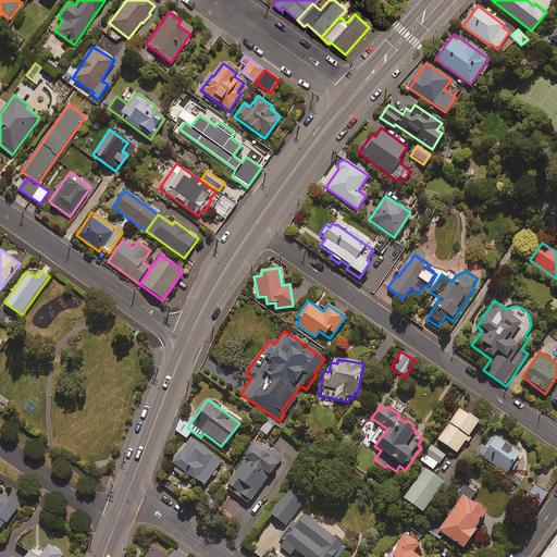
[(456,454),(465,442),(467,444),(472,436),(470,434),(479,421),(459,408),(437,440),(456,454)]
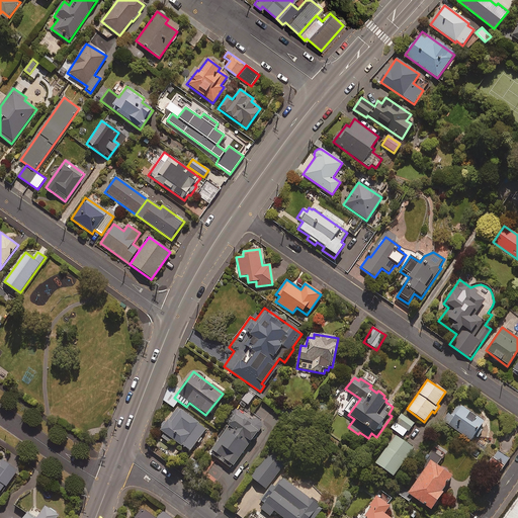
[(254,395),(249,391),(241,401),(247,405),(254,395)]
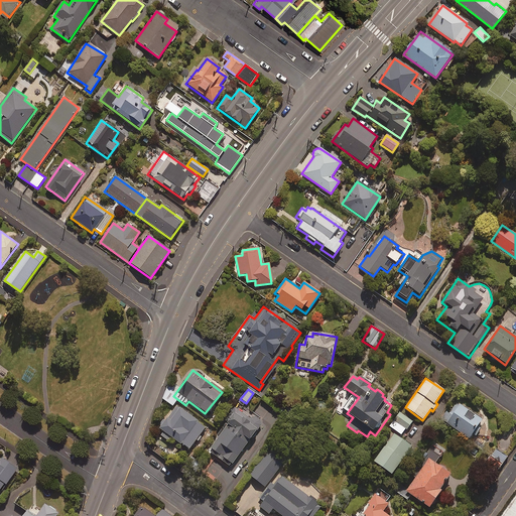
[(482,420),(457,403),(449,413),(447,412),(441,420),(469,438),(482,420)]
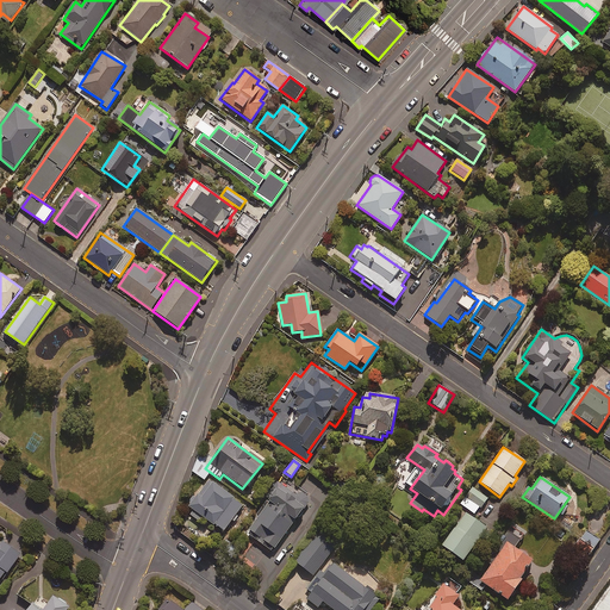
[(206,523),(212,527),(213,526),(223,533),(232,521),(235,523),(240,516),(237,515),(243,506),(207,480),(187,508),(191,511),(188,515),(204,527),(206,523)]
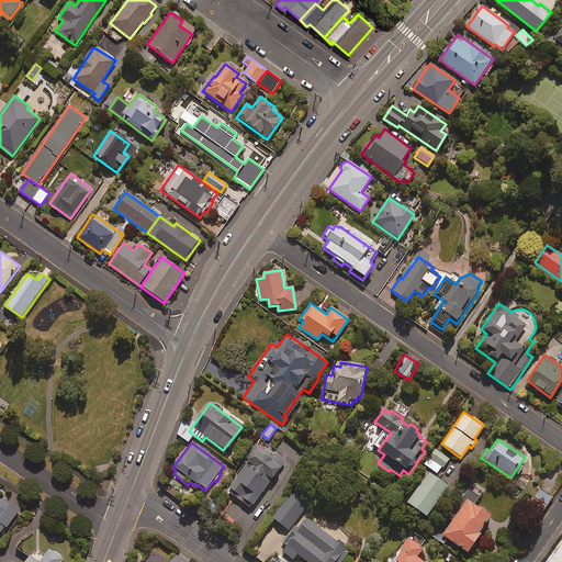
[(269,452),(259,445),(226,490),(250,508),(287,459),(272,448),(269,452)]
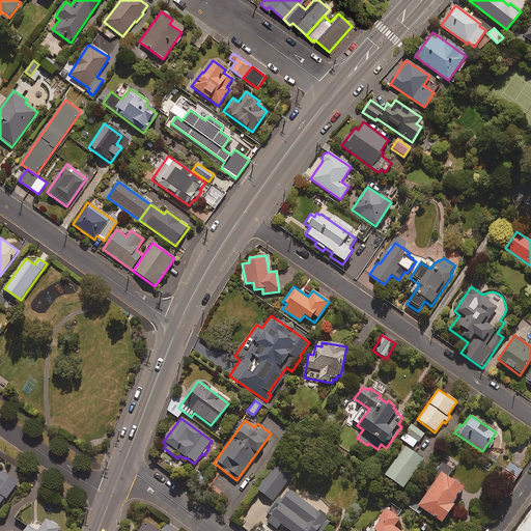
[(399,439),(413,448),(417,442),(419,443),(425,434),(412,423),(399,439)]
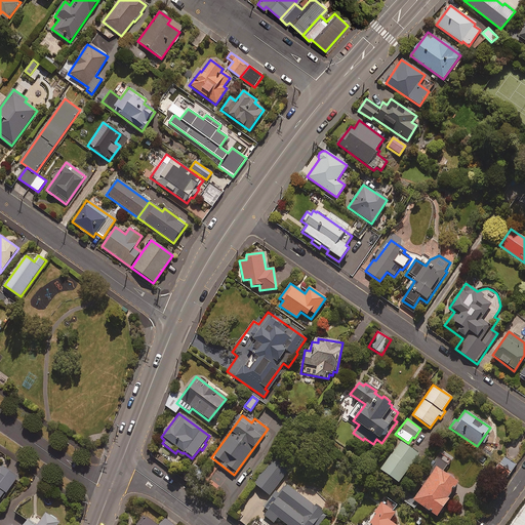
[(397,484),(417,455),(400,442),(379,471),(397,484)]
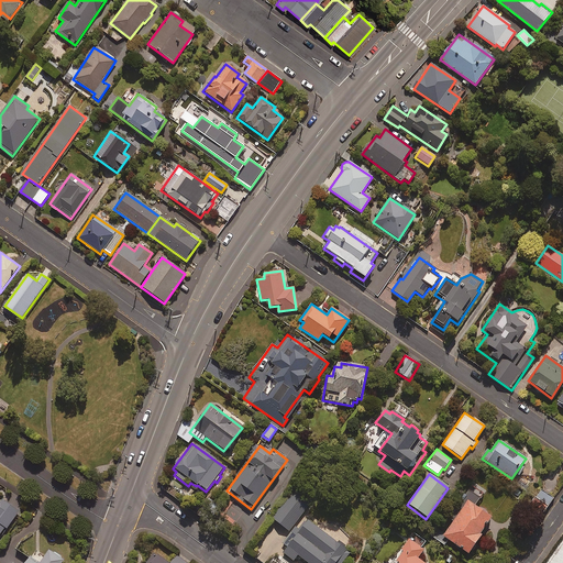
[(543,489),(537,498),(548,507),(554,498),(543,489)]
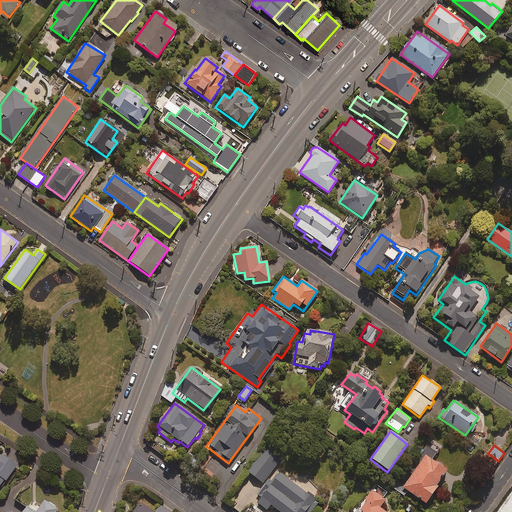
[(281,459),(266,447),(247,471),(262,483),(281,459)]
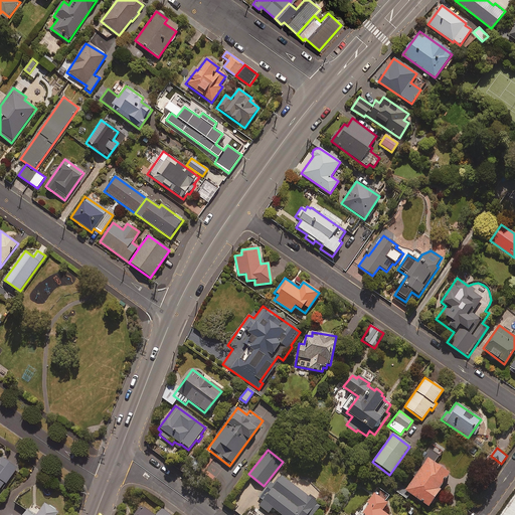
[(0,459),(0,490),(6,483),(7,483),(18,468),(2,456),(0,459)]
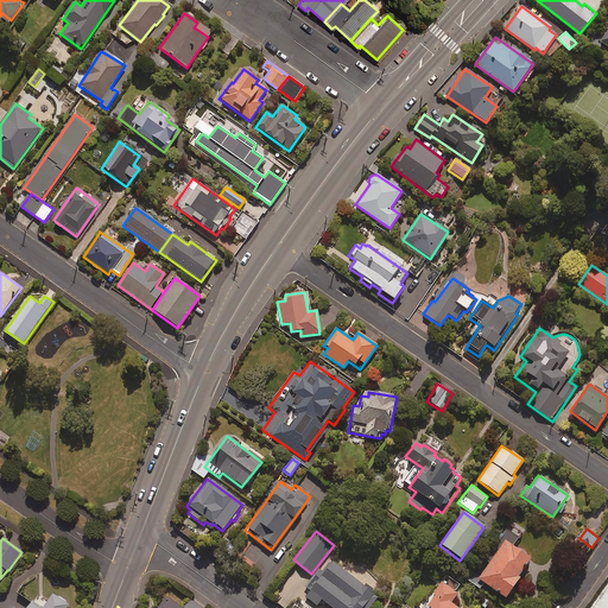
[(531,559),(504,542),(477,581),(505,599),(531,559)]
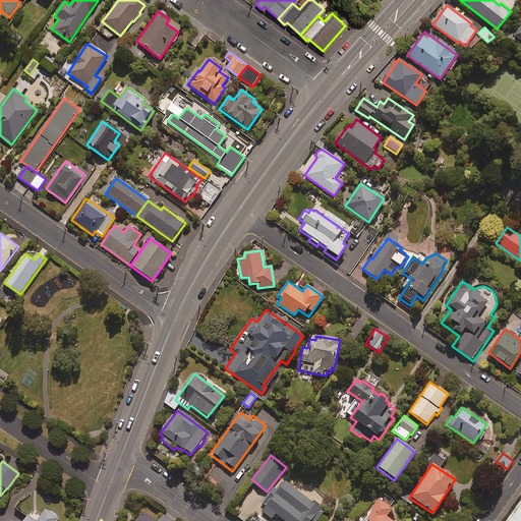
[(316,520),(324,512),(283,481),(262,512),(272,519),(275,514),(284,520),(316,520)]
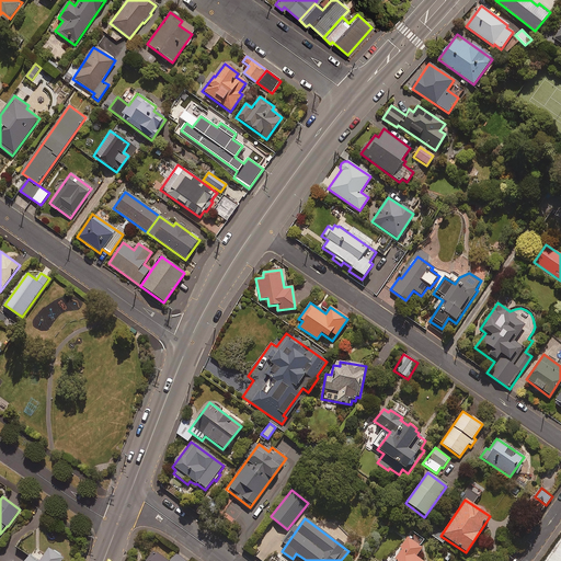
[(560,560),(560,536),(542,560),(560,560)]
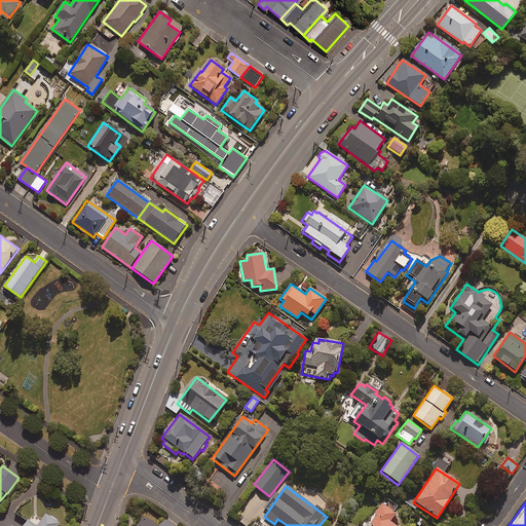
[(395,525),(389,522),(397,514),(382,503),(375,514),(377,516),(371,525),(372,525),(395,525)]
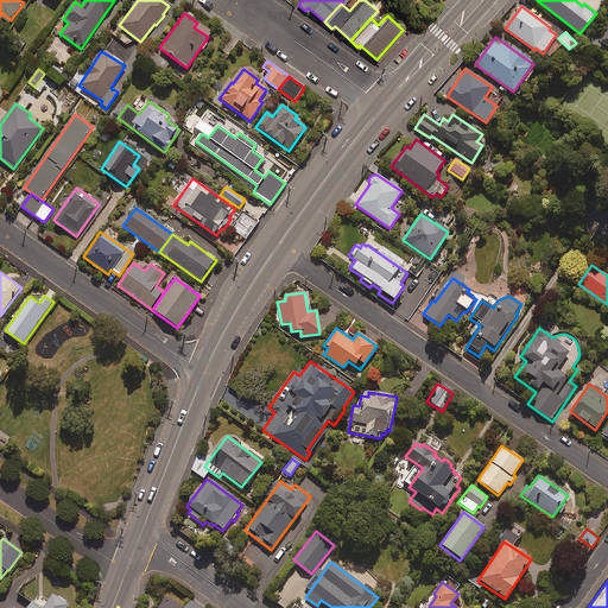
[(50,602),(38,595),(30,607),(68,607),(71,605),(55,594),(50,602)]
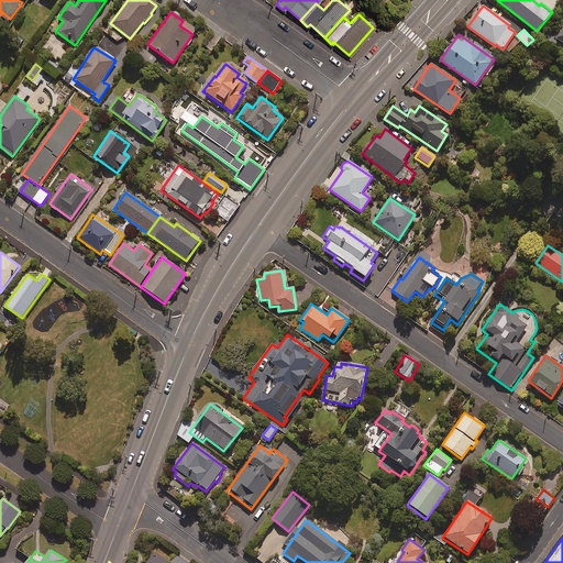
[(170,562),(155,551),(145,562),(170,562)]
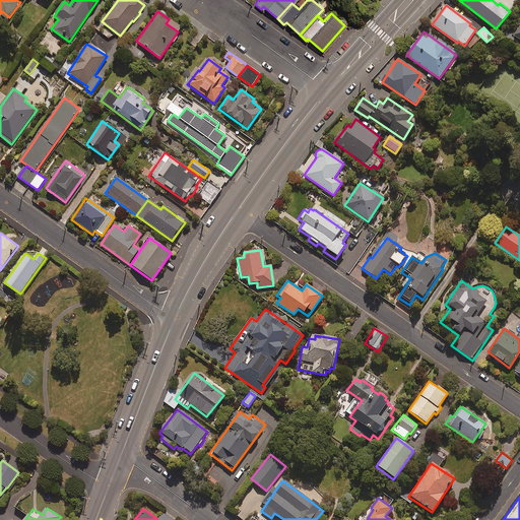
All buildings are outlined.
